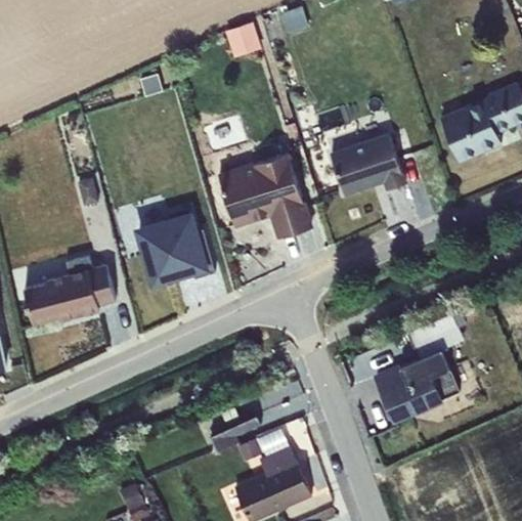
[(256,22),(229,31),(237,56),(265,48),(256,22)]
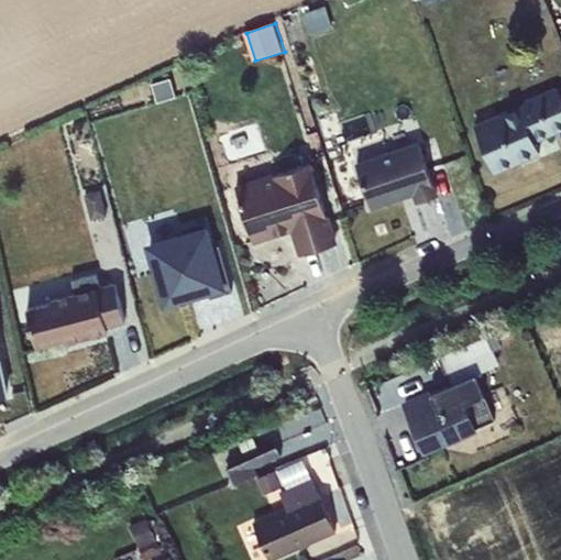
[(525,103),(472,127),(493,176),(539,156),(535,144),(560,132),(560,105),(554,89),(524,102),(525,103)]
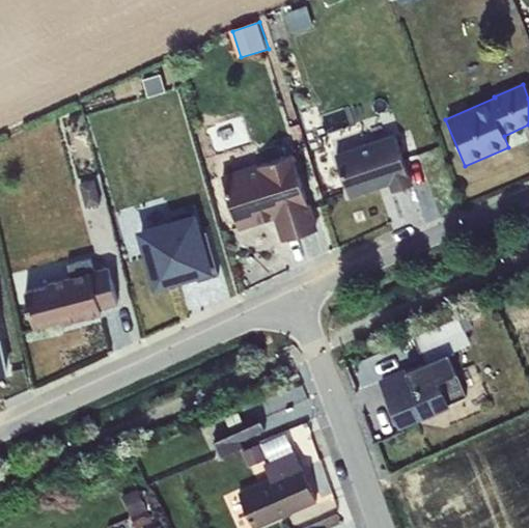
[(392,136),(334,157),(349,200),(388,186),(392,196),(413,189),(409,177),(407,178),(392,136)]
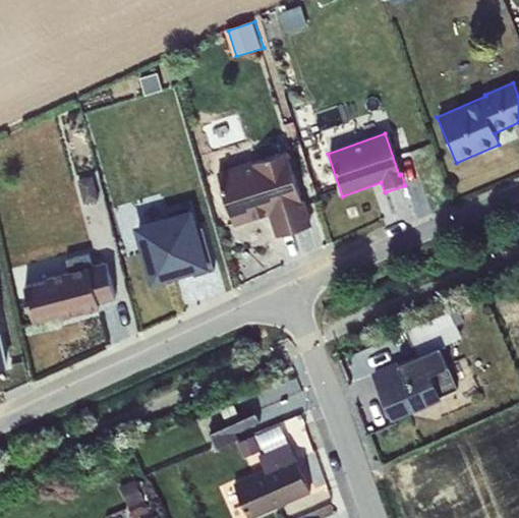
[(287,152),(217,173),(233,226),(268,216),(275,237),(310,226),(287,152)]
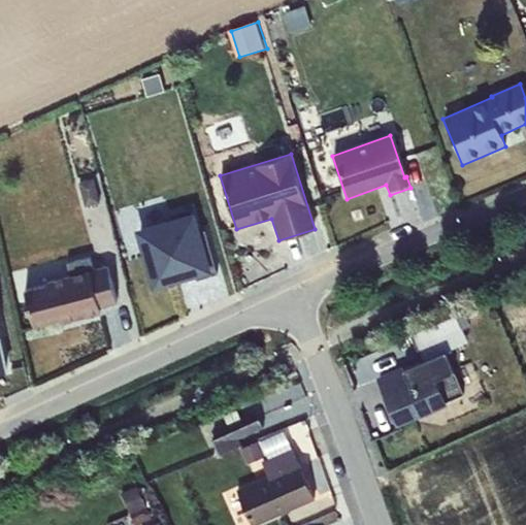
[(93,181),(77,185),(84,209),(99,205),(93,181)]
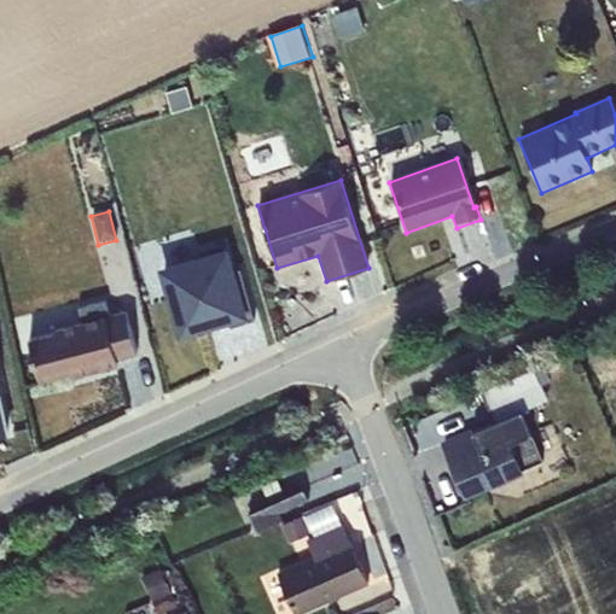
[(179,337),(256,322),(242,250),(164,264),(179,337)]
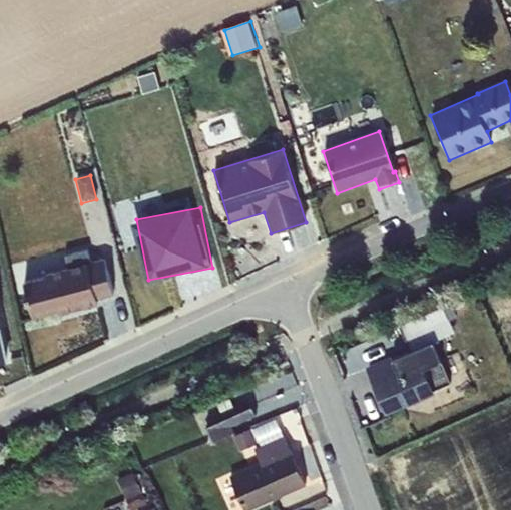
[(23,283),(31,316),(55,310),(56,314),(95,304),(94,301),(111,297),(102,259),(90,262),(87,249),(64,256),(68,271),(23,283)]
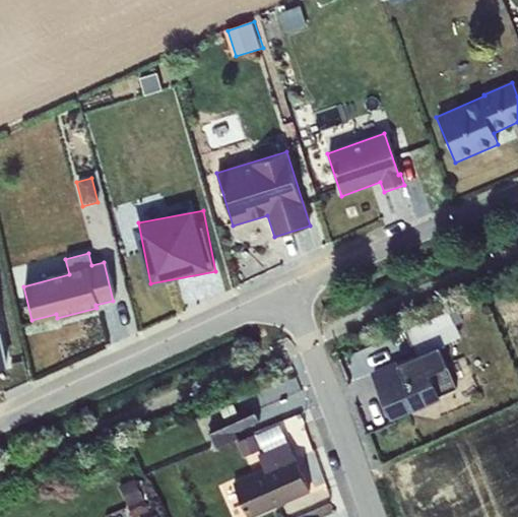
[(447,324),(437,329),(442,339),(452,334),(447,324)]
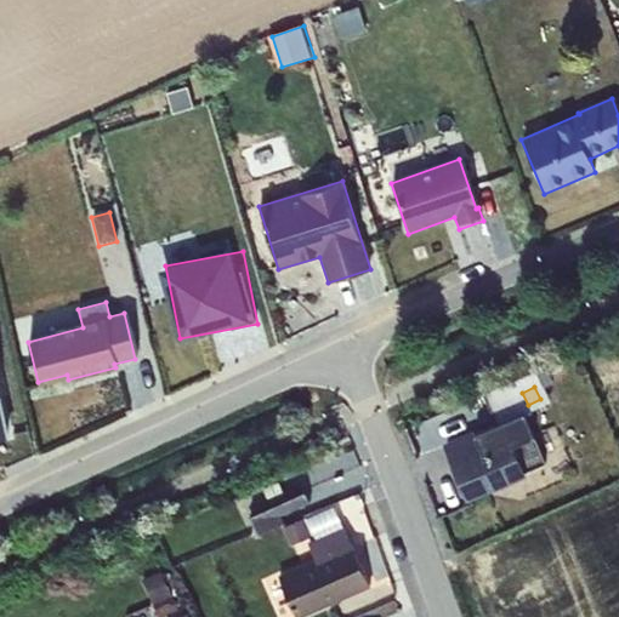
[(524,413),(504,422),(516,452),(537,443),(524,413)]
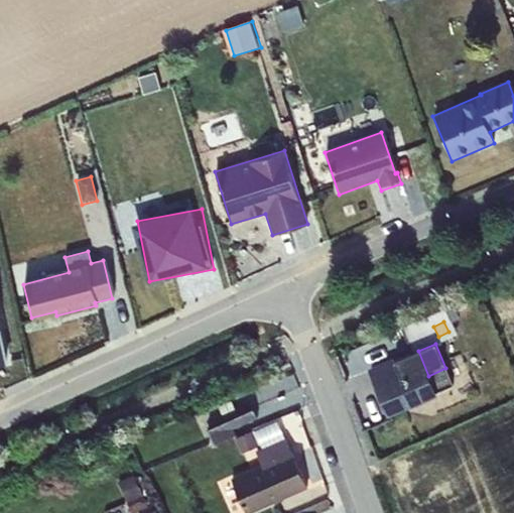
[(367,371),(387,418),(436,396),(428,376),(418,351),(417,349),(367,371)]
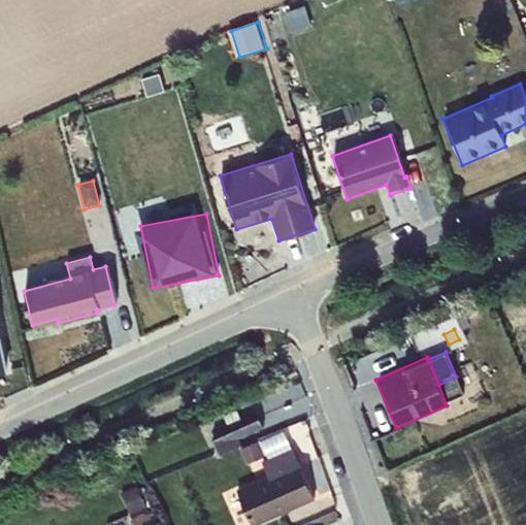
[(462,395),(456,376),(438,385),(447,405),(462,395)]
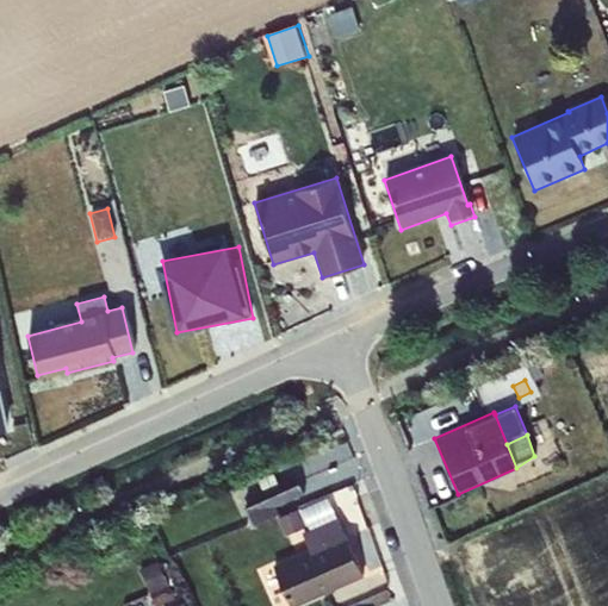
[(272,475),(256,482),(264,499),(279,493),(272,475)]
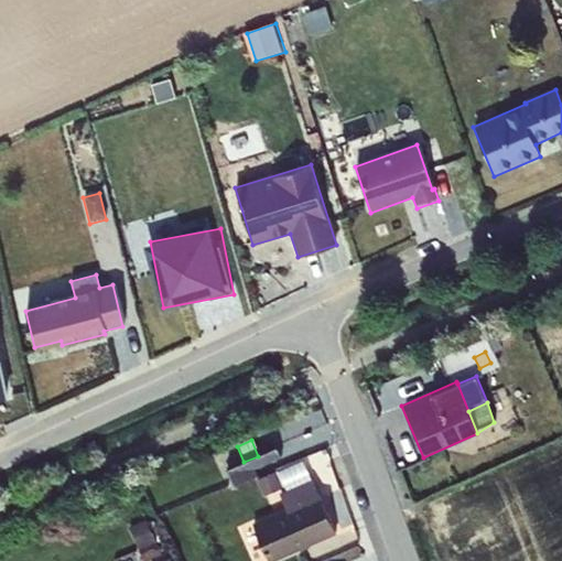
[(276,449),(258,456),(244,462),(226,471),(234,488),(257,477),(255,471),(280,459),(276,449)]
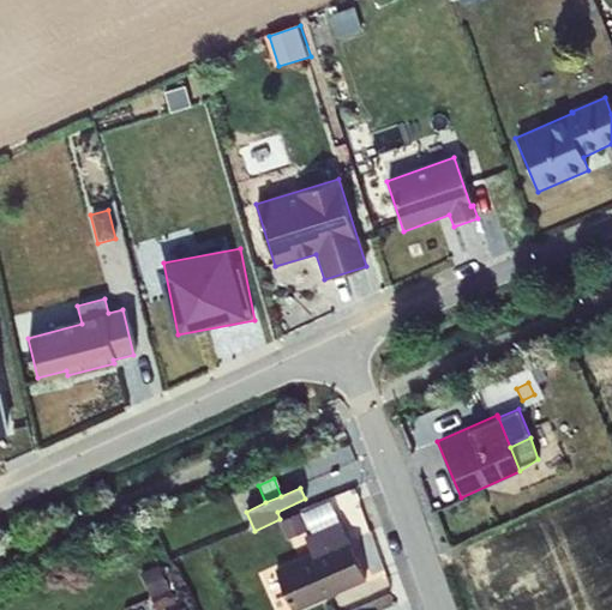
[(328,501),(299,514),(307,532),(339,523),(328,501)]
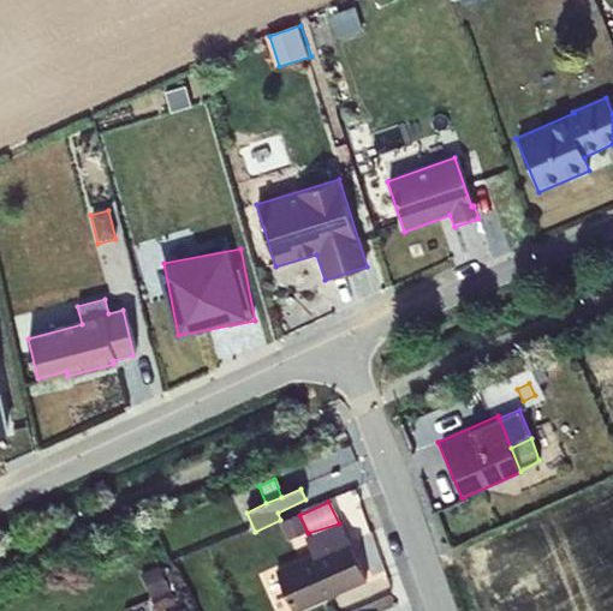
[(308,533),(299,515),(278,525),(285,543),(308,533)]
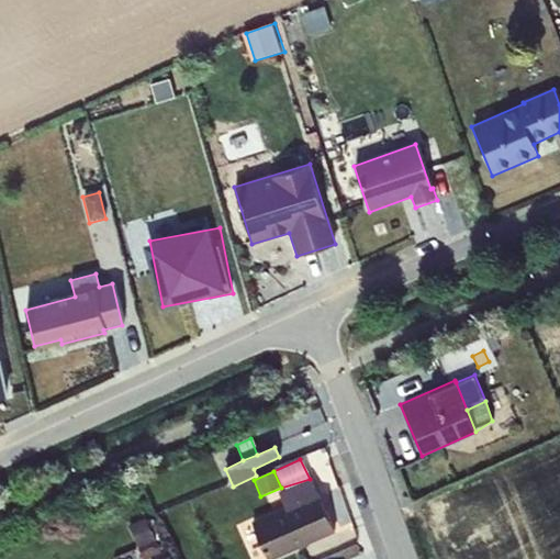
[(276,558),(334,533),(310,479),(277,493),(283,509),(250,523),(267,558),(276,558)]
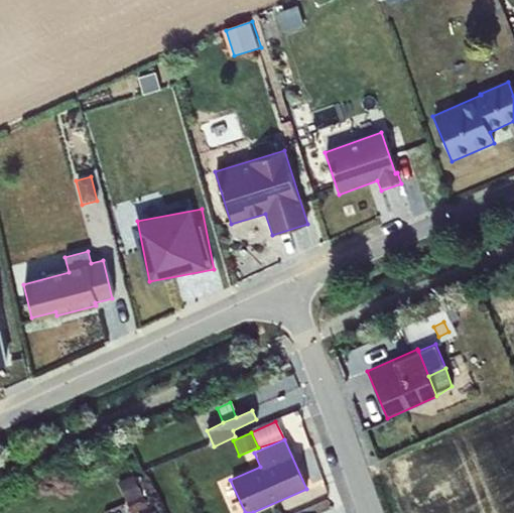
[(132,478),(116,485),(128,512),(140,512),(146,510),(132,478)]
